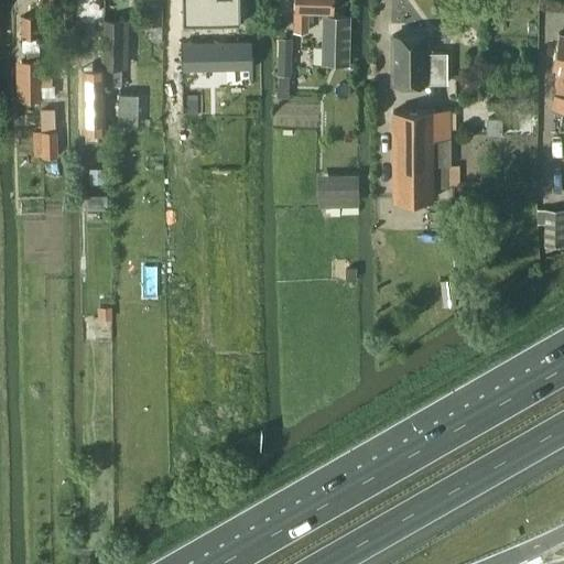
[(38,0),(38,9),(54,11),(54,0),(38,0)]
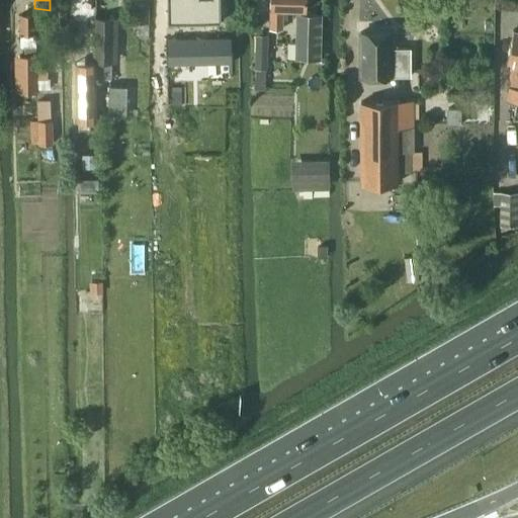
[(221,23),(220,0),(167,0),(168,24),(221,23)]
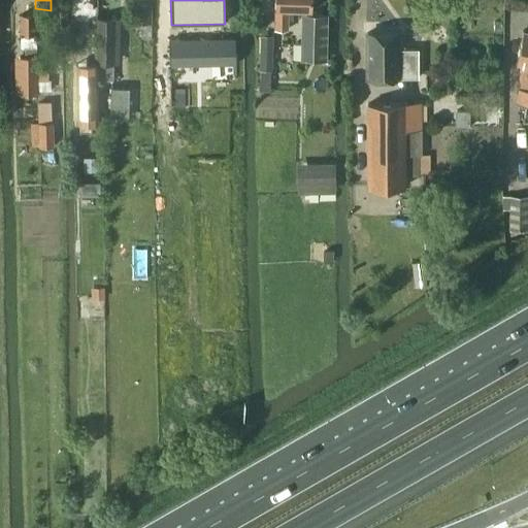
[(276,0),(276,29),(287,29),(288,20),(293,20),(293,10),(311,11),(311,0),(276,0)]
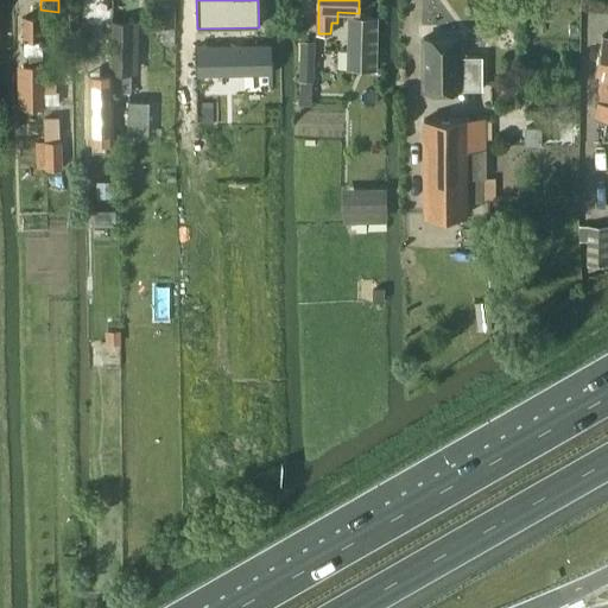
[(378,18),(348,17),(348,54),(337,54),(337,69),(347,69),(347,70),(375,71),(378,18)]
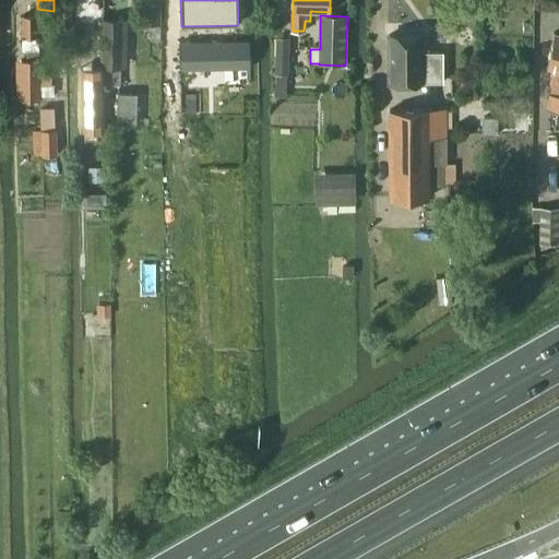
[(38,20),(22,20),(23,42),(38,42),(38,20)]
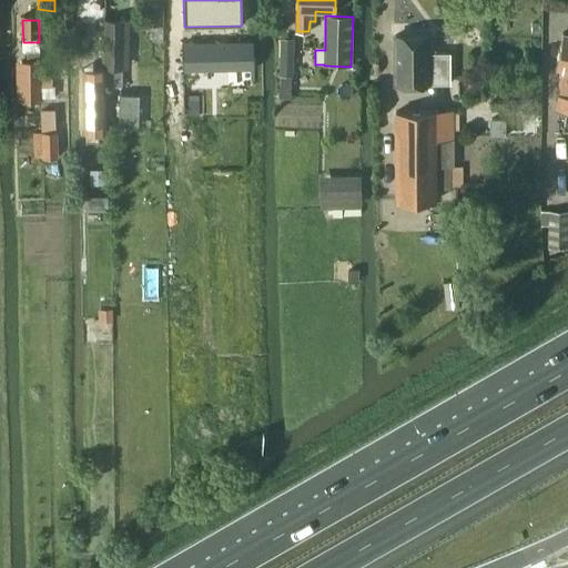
[(125,68),(124,20),(104,20),(105,69),(125,68)]
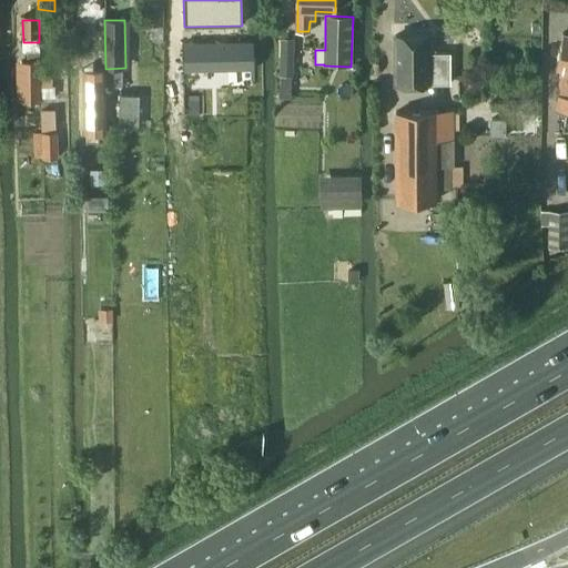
[(556,93),(567,95),(567,33),(563,33),(556,67),(561,68),(556,93)]
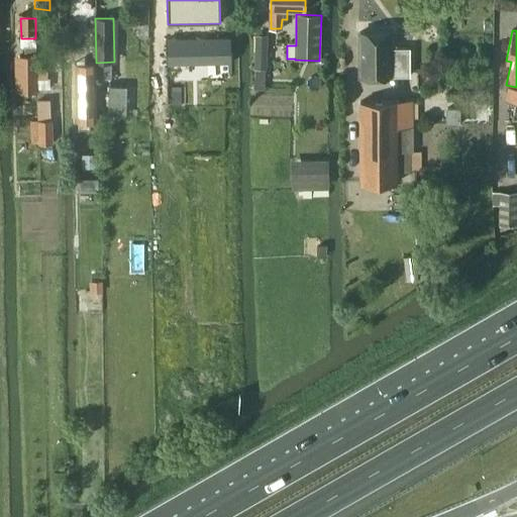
[(393,49),(392,31),(356,32),(358,78),(409,76),(408,48),(393,49)]
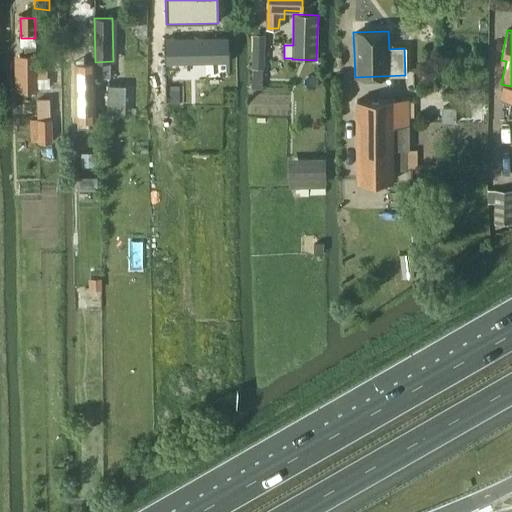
[(253,63),(263,63),(264,63),(264,35),(253,35),(253,63)]
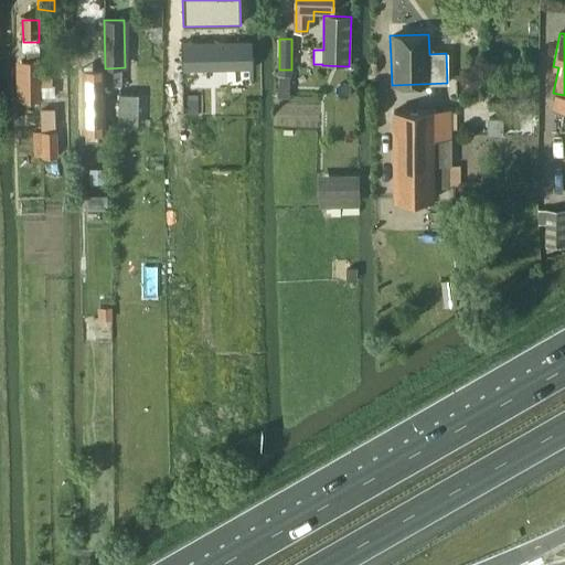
[(40,68),(39,42),(23,42),(23,53),(27,53),(27,61),(16,61),(17,102),(41,102),(41,88),(40,68)]
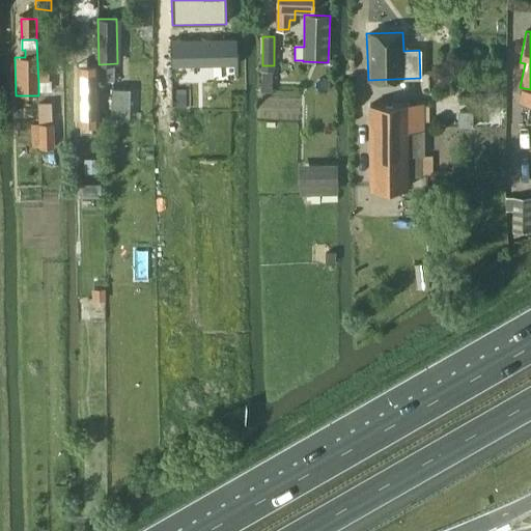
[(239,66),(238,42),(167,43),(168,67),(239,66)]
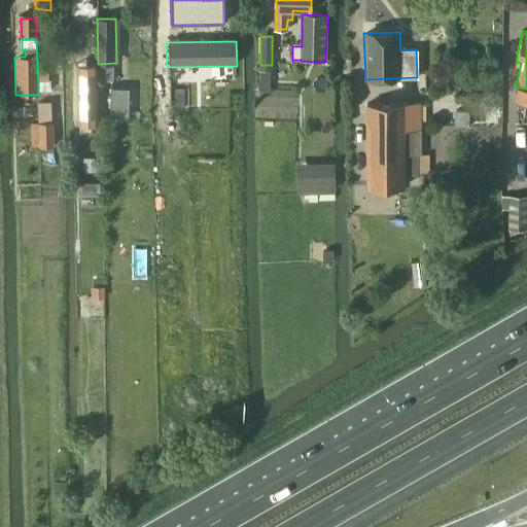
[(78,125),(99,124),(98,64),(77,65),(78,125)]
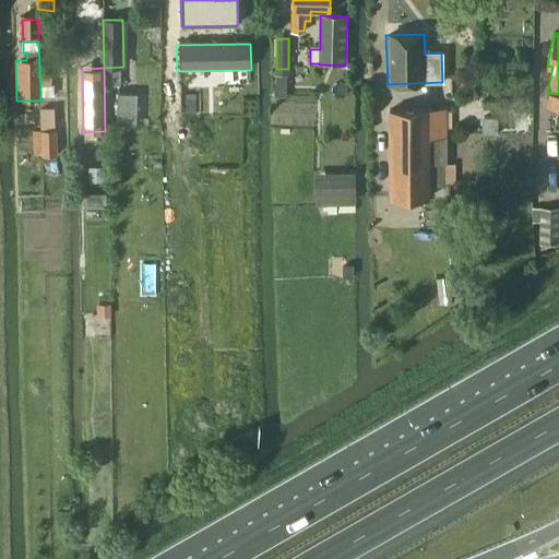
[(287,69),(276,69),(276,93),(287,93),(287,69)]
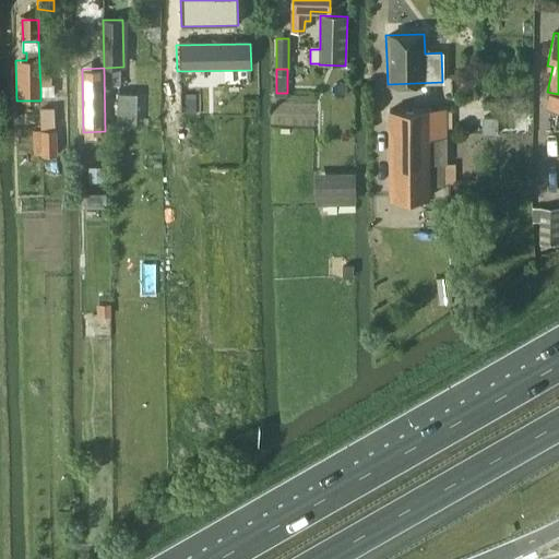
[(135,125),(137,95),(118,94),(117,123),(135,125)]
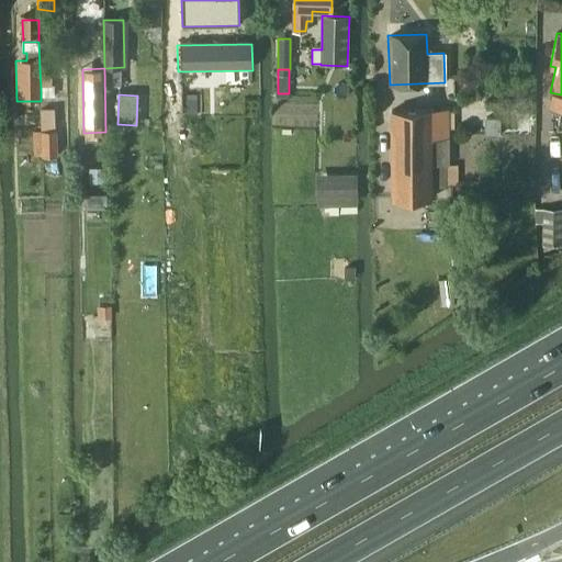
[(550,110),(561,112),(561,97),(552,96),(550,110)]
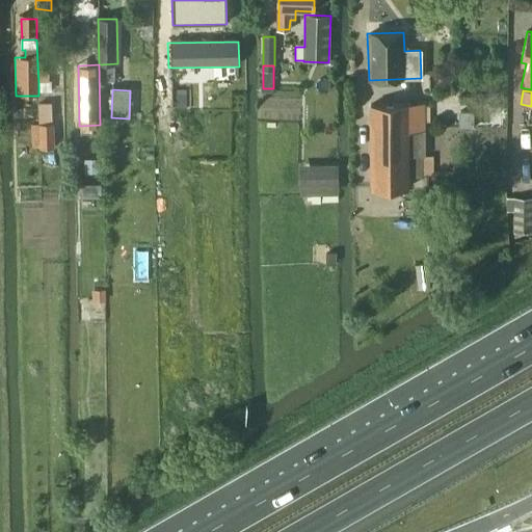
[(52,103),(37,103),(40,150),(54,149),(53,124),(52,124),(52,103)]
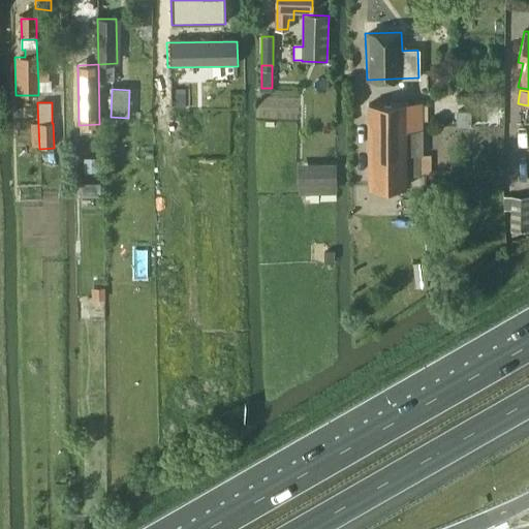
[(424,130),(423,103),(368,104),(369,189),(407,188),(407,176),(418,176),(418,155),(424,155),(423,130),(424,130)]
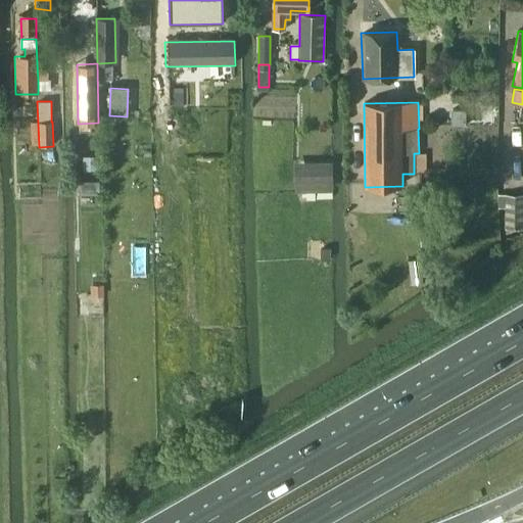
[(466,110),(453,110),(453,126),(465,126),(466,110)]
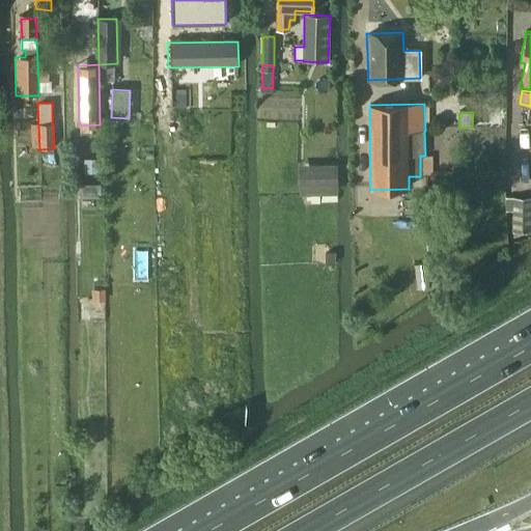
[(530,145),(530,126),(520,127),(520,146),(530,145)]
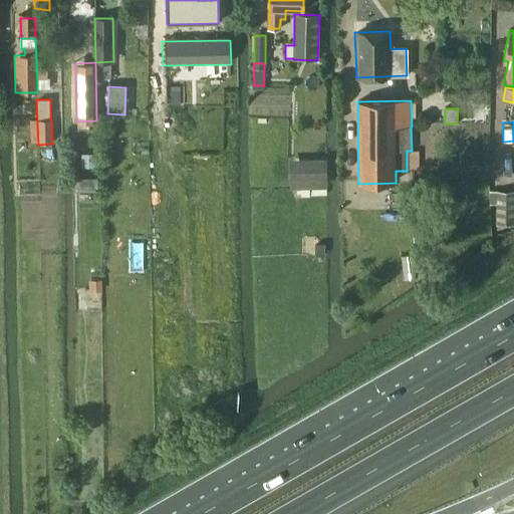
[(95,167),(94,154),(81,154),(81,168),(95,167)]
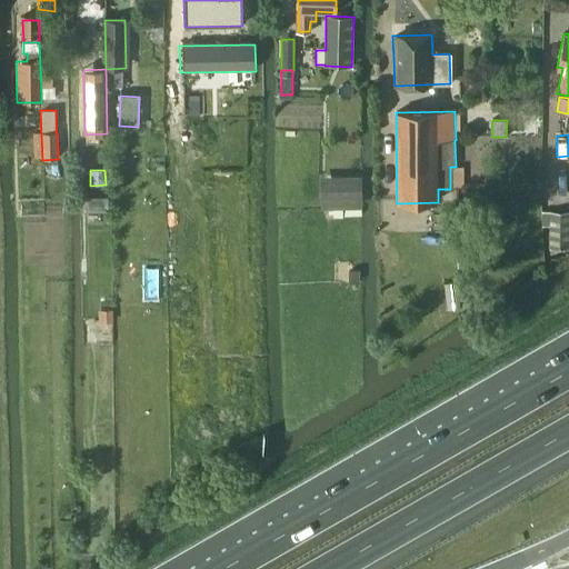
[(358,177),(321,177),(321,208),(358,208),(358,177)]
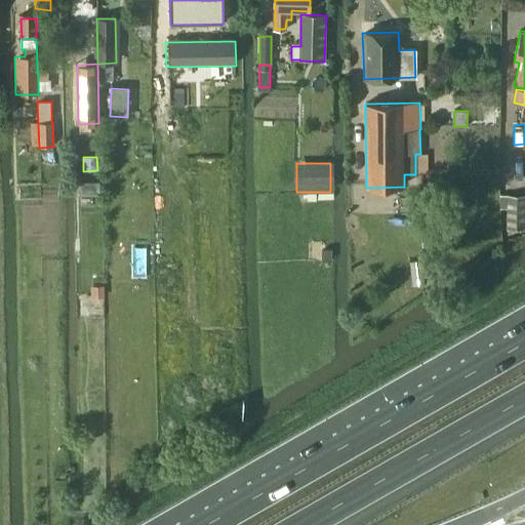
[(524,195),(501,196),(501,208),(508,208),(508,229),(524,229),(524,195)]
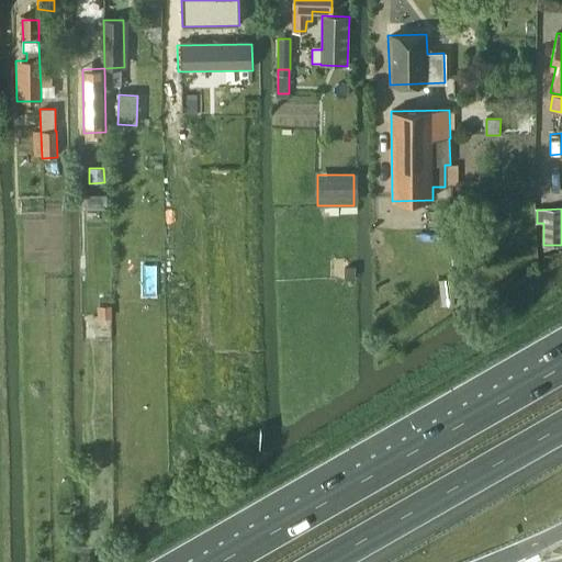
[(356,267),(344,267),(344,280),(356,280),(356,267)]
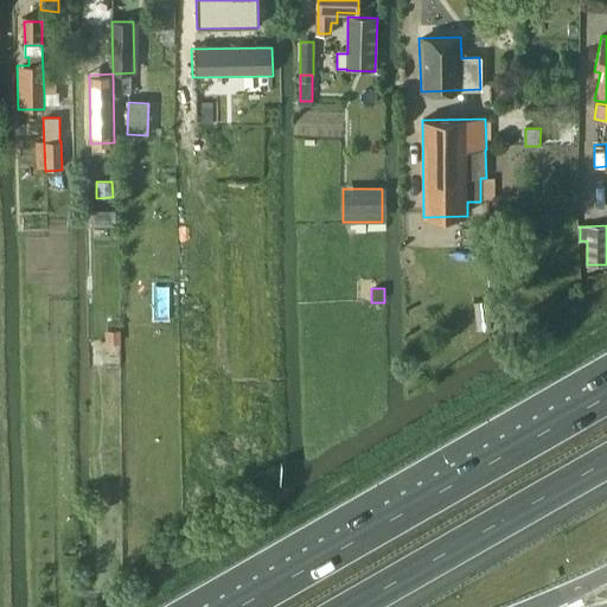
[(487,301),(474,304),(477,331),(491,330),(487,301)]
